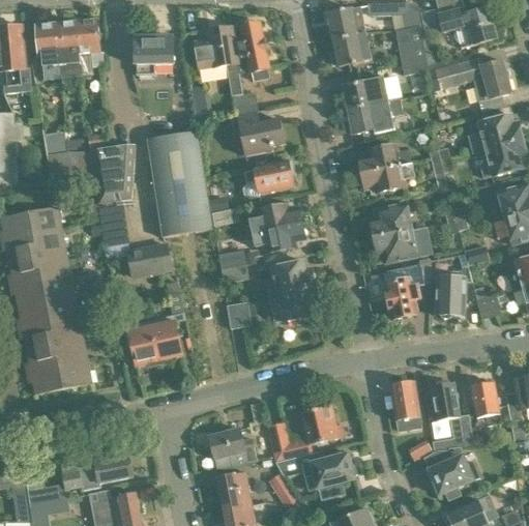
[(402,11),(405,26),(418,24),(414,2),(401,5),(401,3),(366,4),(368,12),(402,11)]
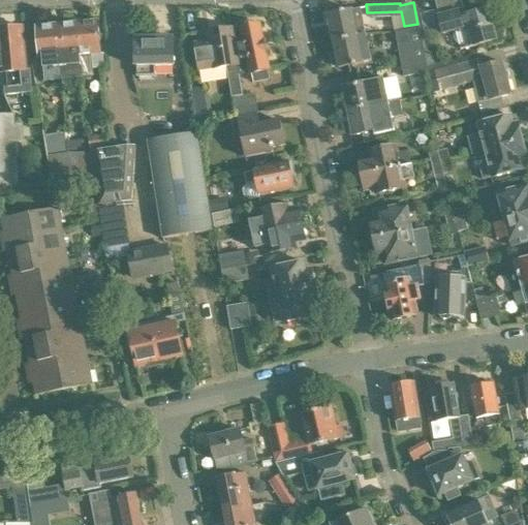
[(360,3),(327,10),(332,37),(366,31),(360,3)]
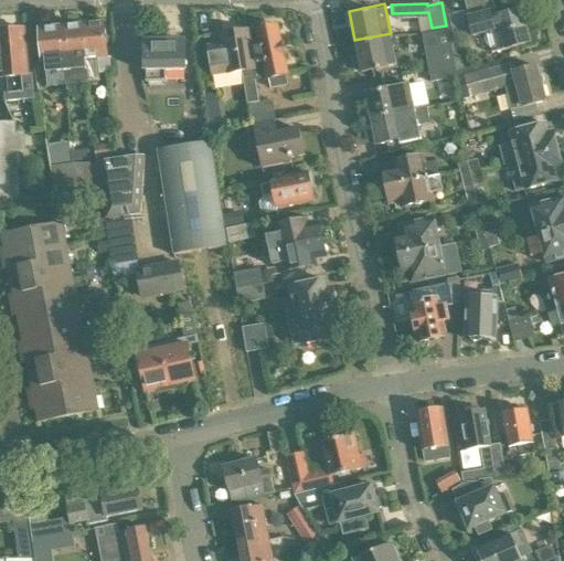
[(466,13),(471,33),(487,29),(492,49),(528,39),(519,7),(497,12),(495,6),(466,13)]
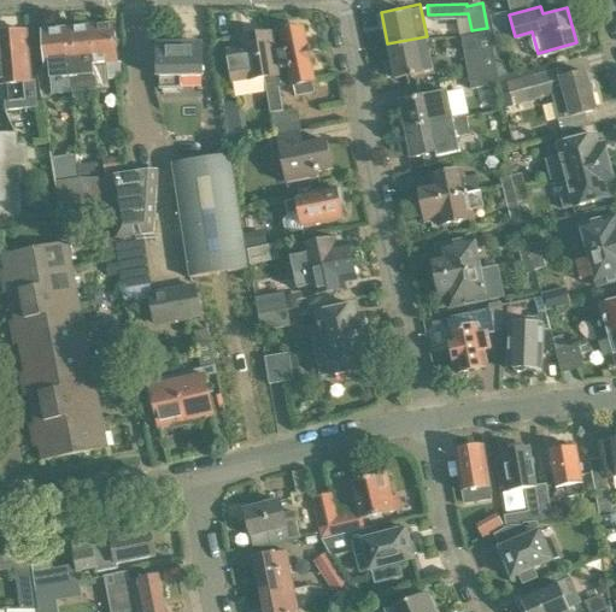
[(504,9),(491,12),(497,40),(511,37),(504,9)]
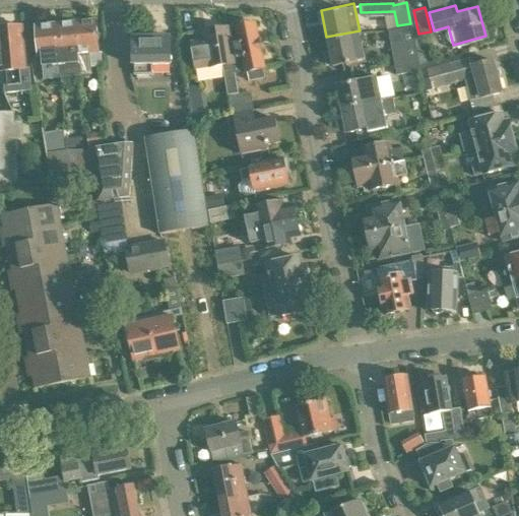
[(94,16),(75,18),(79,72),(89,71),(87,51),(98,50),(94,16)]
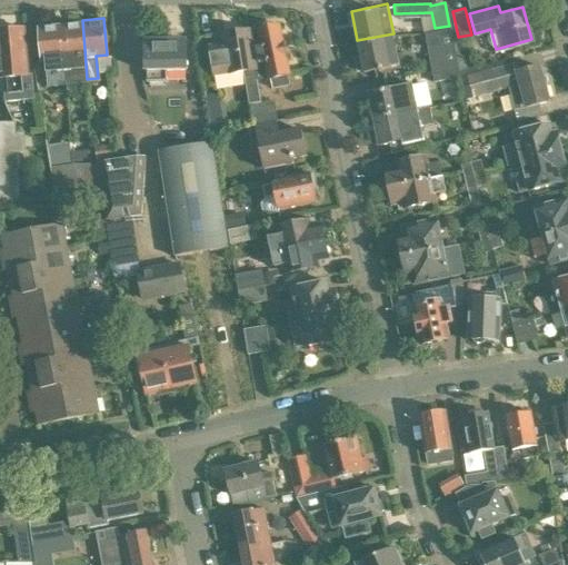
[(259,45),(251,46),(255,77),(266,75),(267,85),(288,81),(286,72),(288,71),(285,55),(286,55),(281,39),(278,22),(275,22),(270,19),(262,21),(260,26),(257,27),(259,45)]
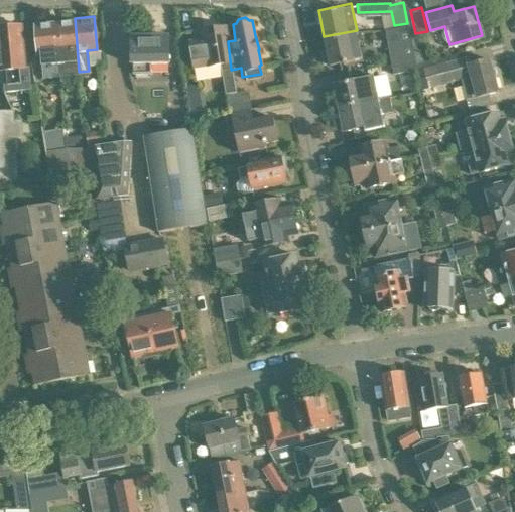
[(75,18),(54,20),(58,74),(79,72),(75,18)]
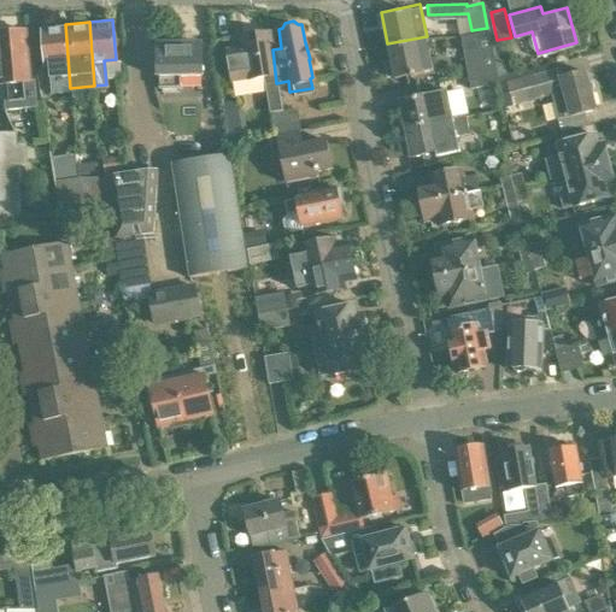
[(70,89),(70,88),(65,24),(40,27),(44,65),(47,65),(50,90),(70,89)]
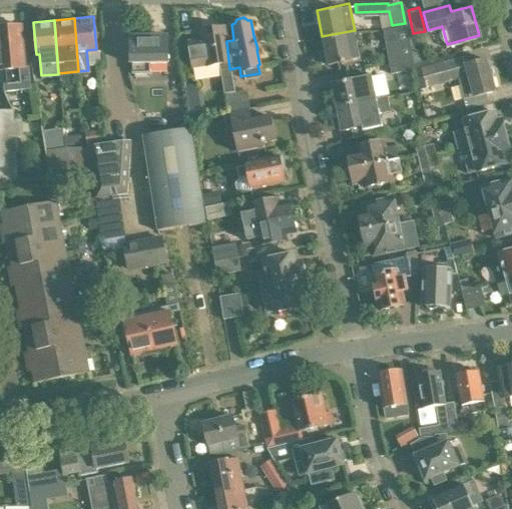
[(0,68),(1,68),(3,89),(29,87),(28,64),(25,65),(21,23),(15,23),(13,22),(2,23),(1,24),(0,24),(0,68)]
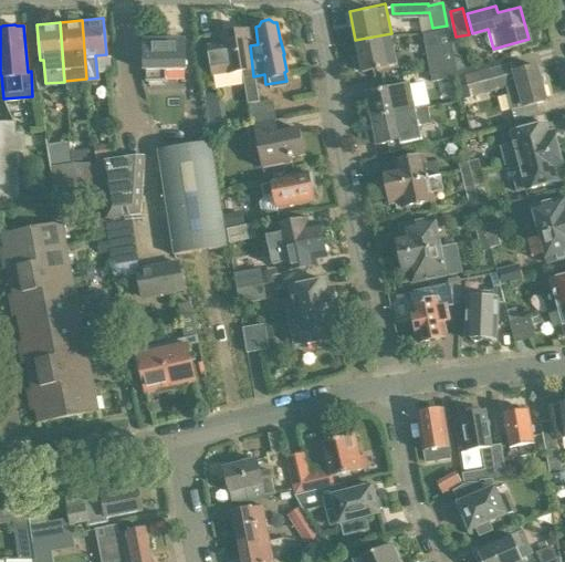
[(432,28),(422,30),(428,65),(453,60),(452,53),(447,25),(432,28)]
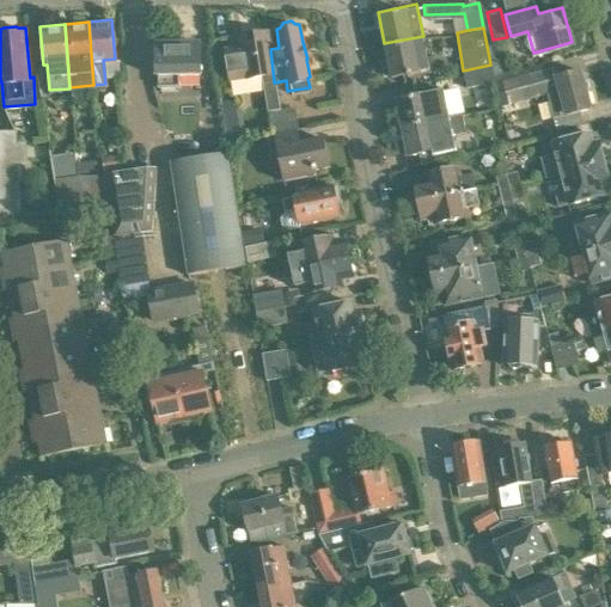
[(274,83),(270,49),(267,30),(240,35),(242,46),(224,48),(228,77),(246,73),(246,75),(263,73),(267,102),(277,99),(274,83)]
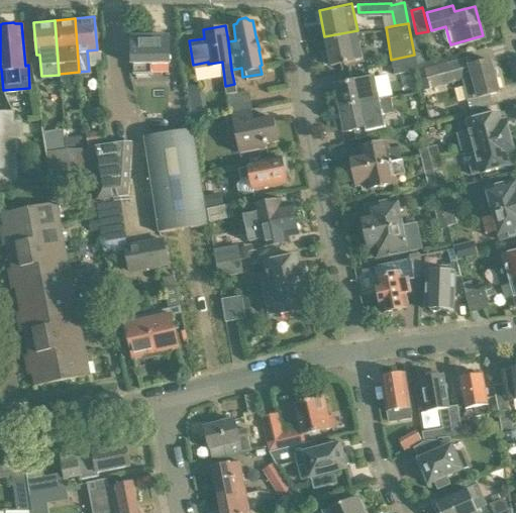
[(326,48),(320,49),(323,63),(329,61),(329,63),(363,56),(357,30),(324,36),(326,48)]
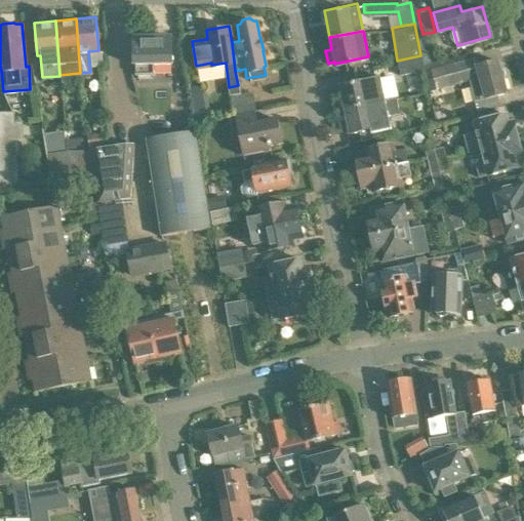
[(133,55),(133,63),(133,73),(152,73),(152,63),(170,63),(170,56),(170,35),(133,36),(133,55)]
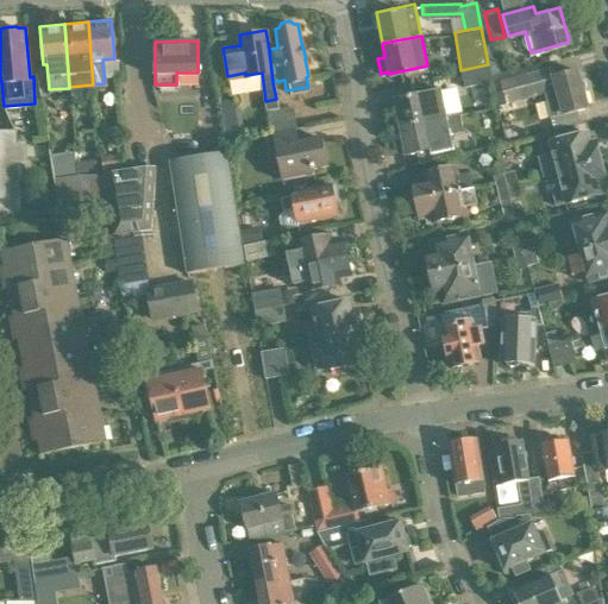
[(506,54),(487,57),(488,64),(489,70),(508,65),(506,54)]
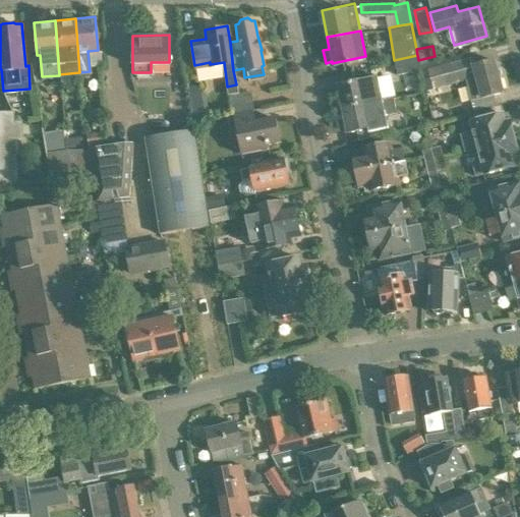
[(435,56),(418,60),(419,66),(427,64),(434,84),(465,76),(473,106),(495,101),(493,92),(502,90),(493,57),(470,63),(467,53),(464,54),(462,48),(435,56)]
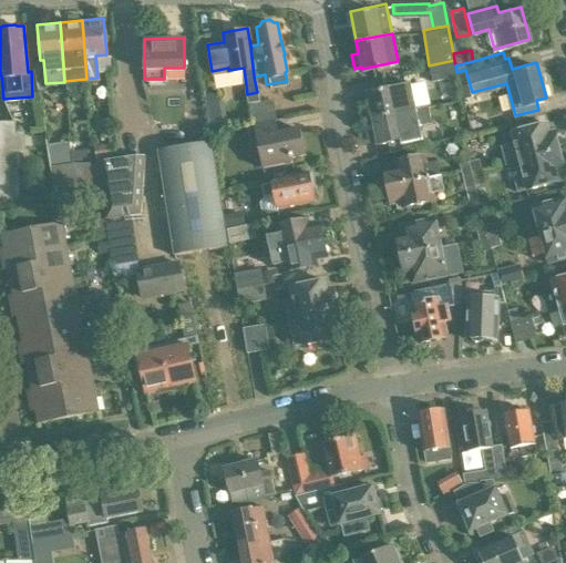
[(454,60),(429,65),(431,78),(458,73),(456,72),(455,65),(454,60)]
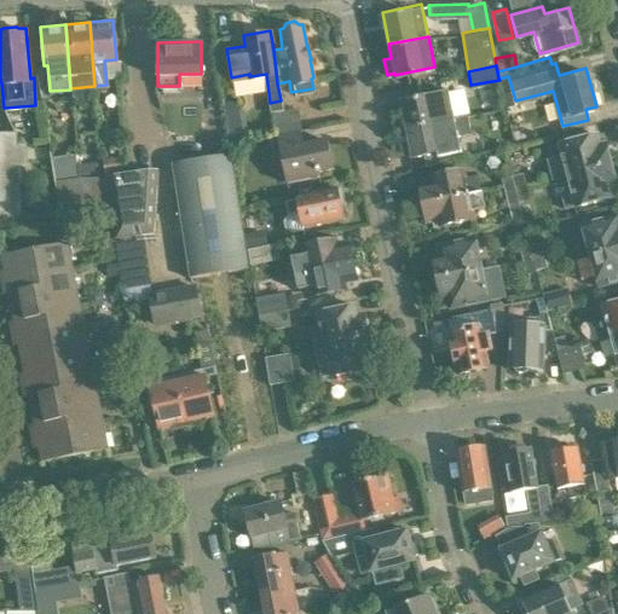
[(399,98),(405,126),(451,115),(445,88),(399,98)]
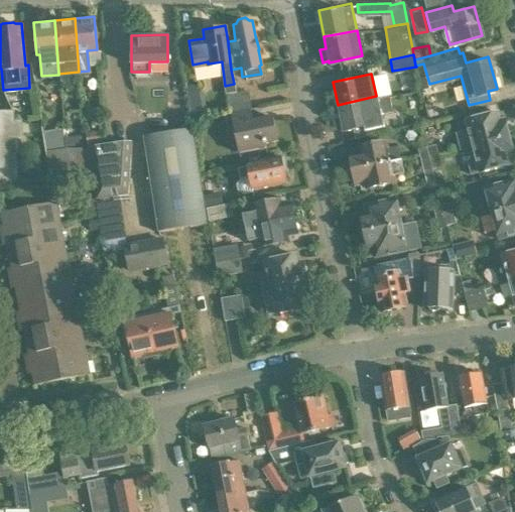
[(197,80),(184,81),(189,114),(201,113),(197,80)]
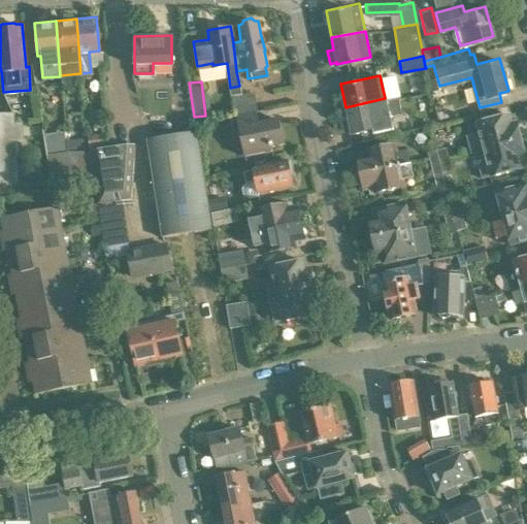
[(232,95),(236,113),(256,110),(252,91),(232,95)]
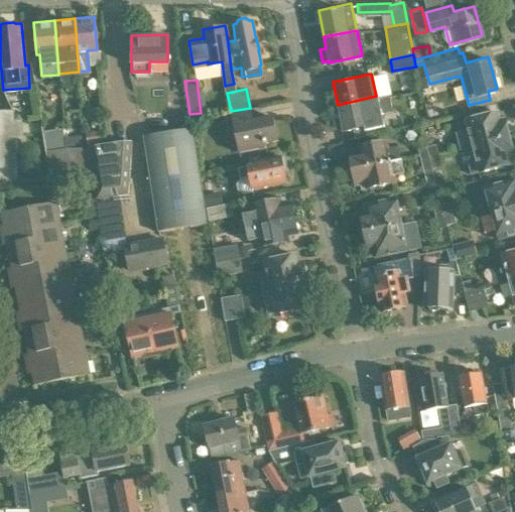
[(376,96),(338,105),(343,129),(352,127),(373,123),(370,108),(390,104),(388,94),(376,96)]
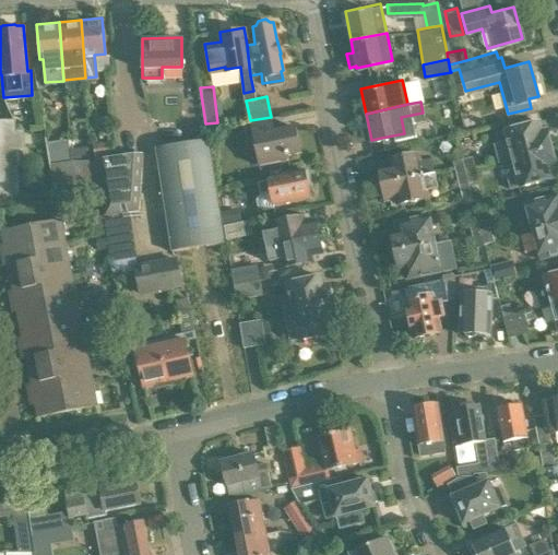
[(0,193),(16,192),(14,146),(22,146),(22,129),(13,129),(12,118),(6,118),(6,117),(0,117),(0,193)]
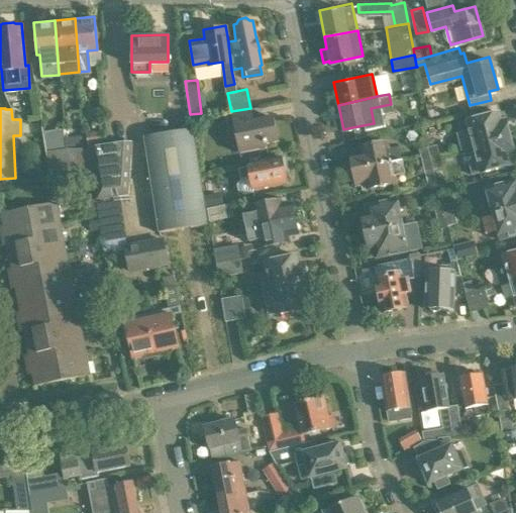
[(250,108),(231,111),(223,113),(228,133),(234,132),(238,150),(266,144),(265,140),(277,138),(272,114),(252,119),(250,108)]
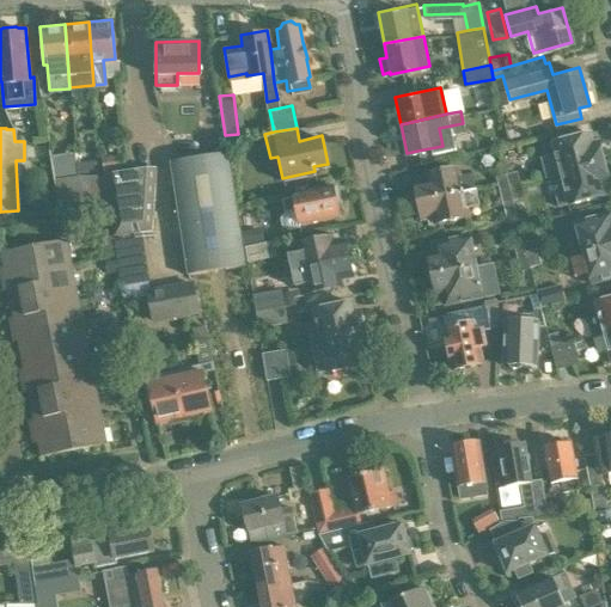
[(544,154),(542,154),(547,175),(557,172),(603,159),(597,138),(591,140),(588,129),(550,140),(550,141),(542,143),(544,154)]
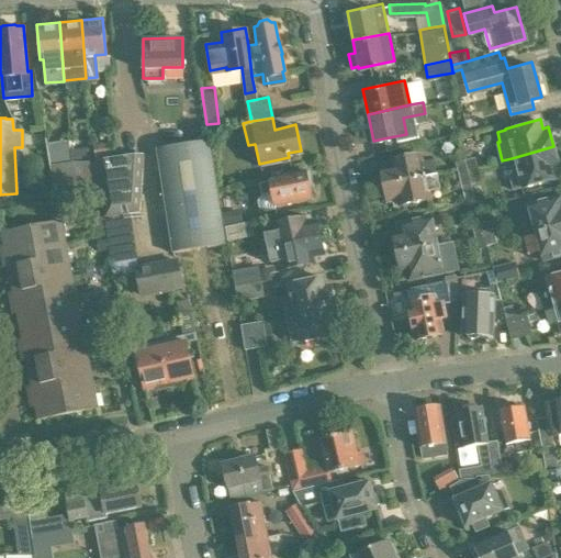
[(408,142),(407,137),(406,134),(383,138),(385,148),(408,142)]
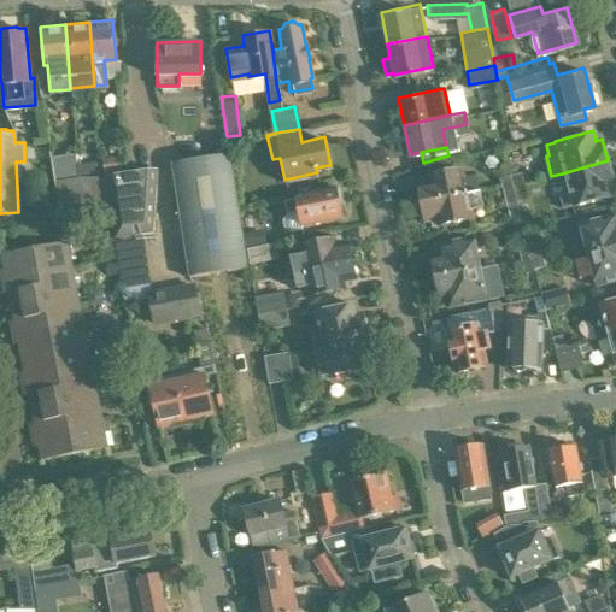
[(74,152),(50,154),(53,176),(75,175),(75,162),(74,152)]
